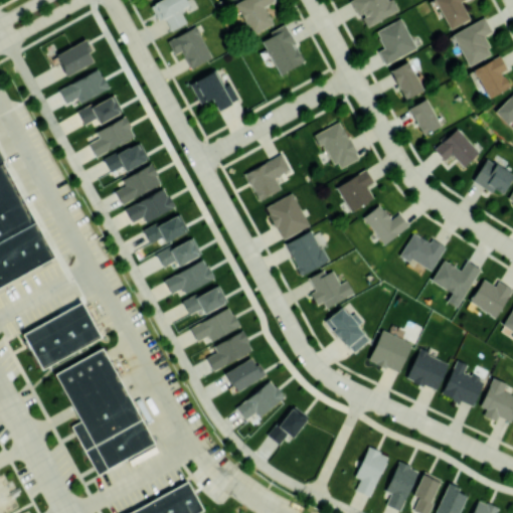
[(162,0),(186,0),(190,6),(181,11),(187,23),(172,31),(166,19),(164,20),(164,19),(160,21),(152,7),(156,5),(155,4),(162,0)]
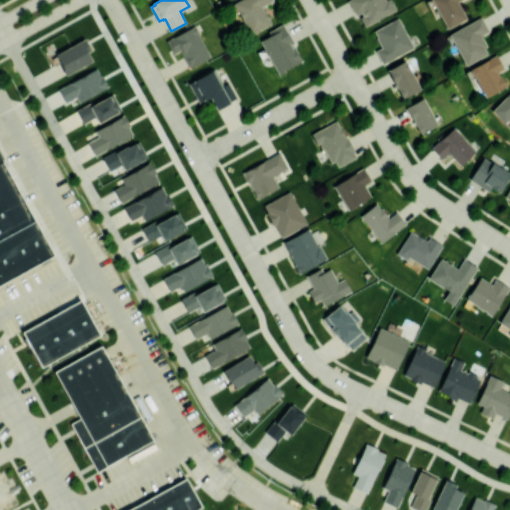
[(241,17),(234,5),(243,0),(272,0),(273,1),(263,7),(266,12),(267,12),(271,20),(270,20),(272,24),(251,36),(242,19),(241,17)]
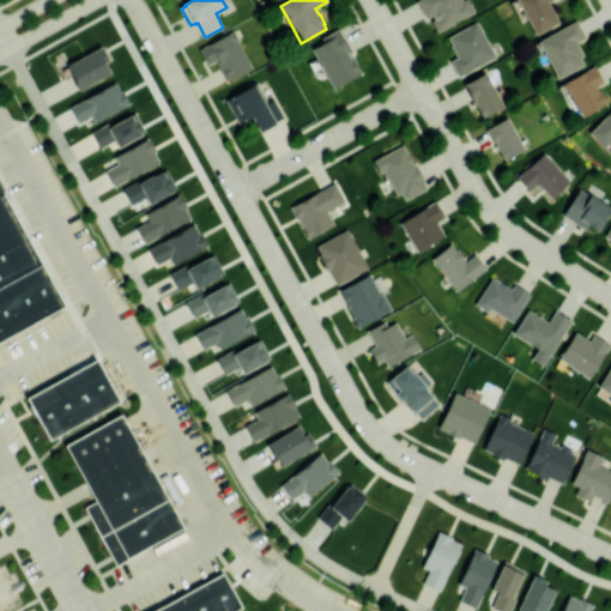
[(469,0),(476,12),(445,29),(442,31),(439,32),(433,23),(436,20),(435,18),(434,14),(427,18),(418,1),(419,0),(463,0),(464,2),(466,0),(469,0)]
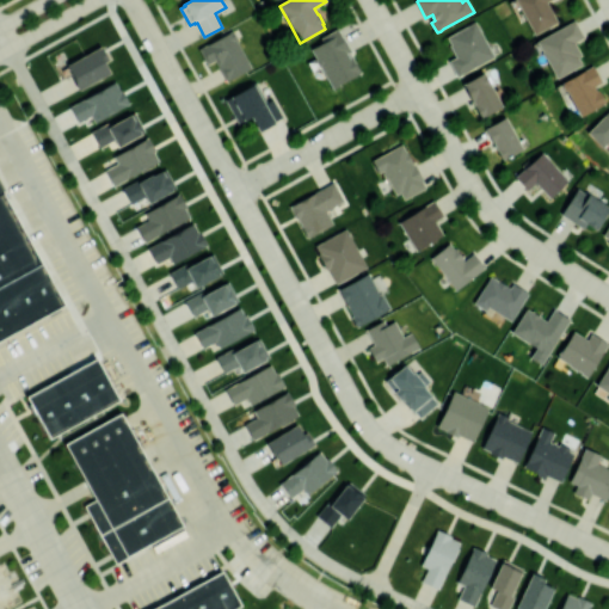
[(524,13),(516,0),(553,0),(547,4),(559,23),(536,36),(526,16),(524,13)]
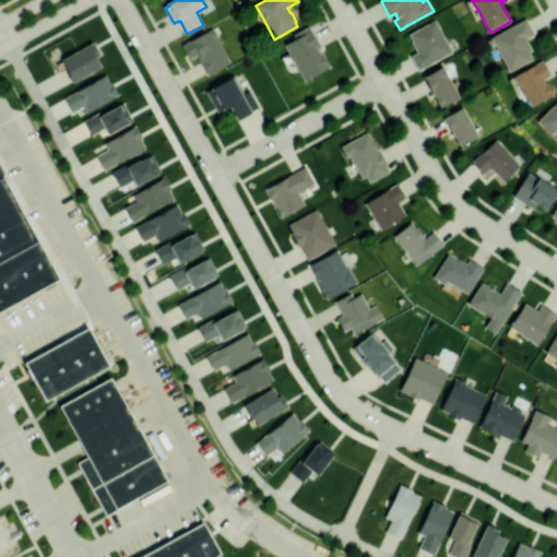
[(533,51),(530,54),(533,60),(510,73),(492,39),(511,27),(514,26),(516,25),(518,24),(526,19),(535,35),(526,40),(533,51)]
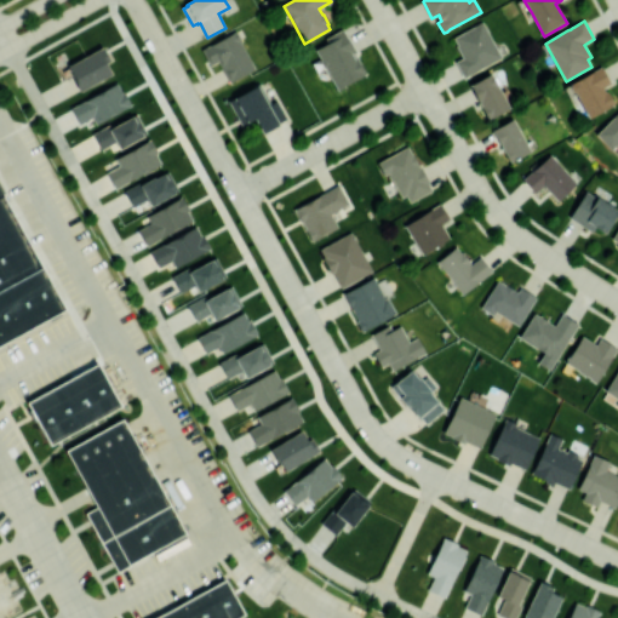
[(459,46),(455,39),(484,23),(503,58),(476,73),(474,74),(474,75),(473,75),(465,79),(457,63),(464,59),(457,47),(459,46)]
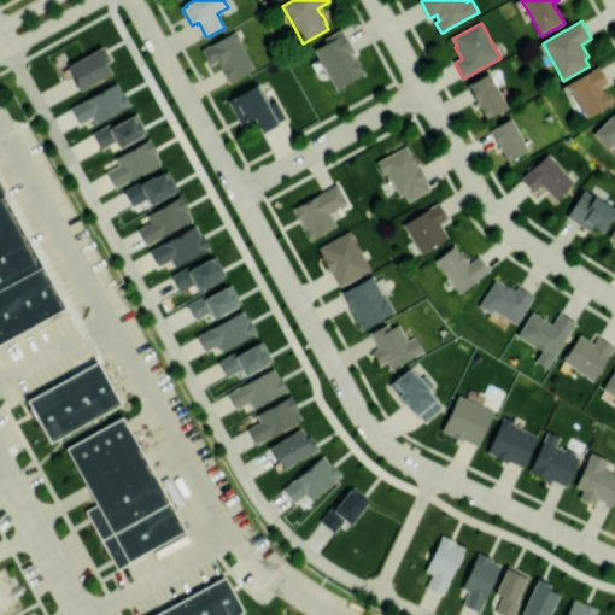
[(324,69),(323,69),(318,62),(320,60),(315,51),(327,44),(324,40),(343,30),(356,53),(352,56),(353,58),(355,57),(365,75),(363,76),(361,77),(344,87),(345,88),(338,92),(337,91),(337,89),(324,69)]
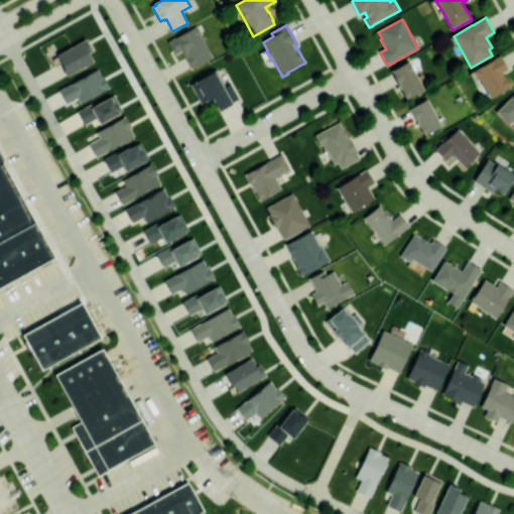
[(175,39),(177,38),(195,28),(197,27),(198,26),(203,35),(201,36),(214,58),(193,70),(182,52),(176,55),(168,43),(175,39)]
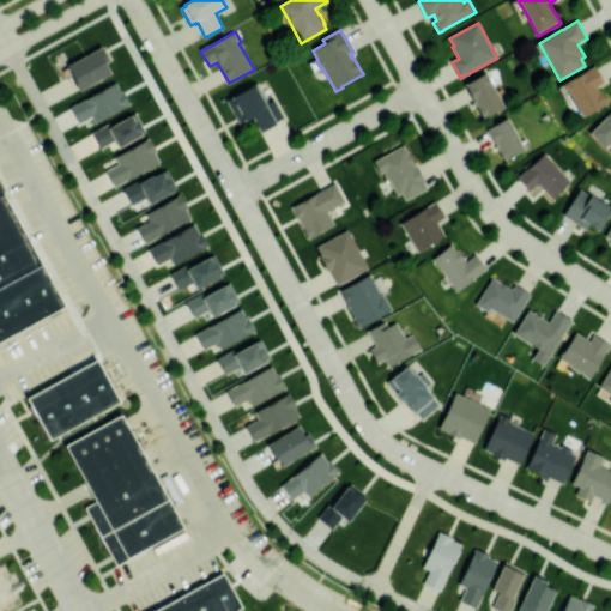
[(73,76),(68,67),(103,48),(110,61),(106,64),(112,74),(80,91),(72,76),(73,76)]
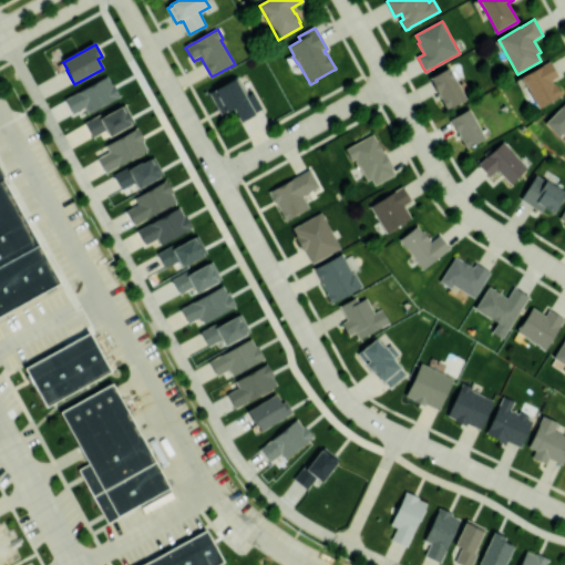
[(552,82),(554,85),(556,84),(562,95),(561,96),(560,98),(540,109),(526,85),(525,85),(522,79),(523,78),(542,67),(544,67),(551,62),(560,78),(552,82)]
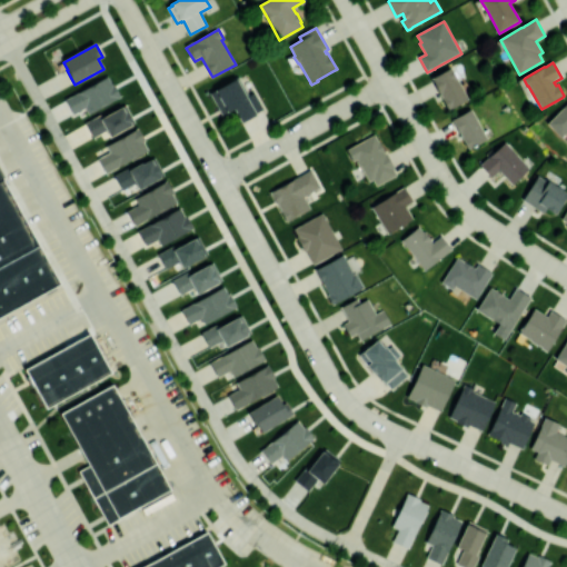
[(451,69),(468,100),(449,110),(433,79),(451,69)]
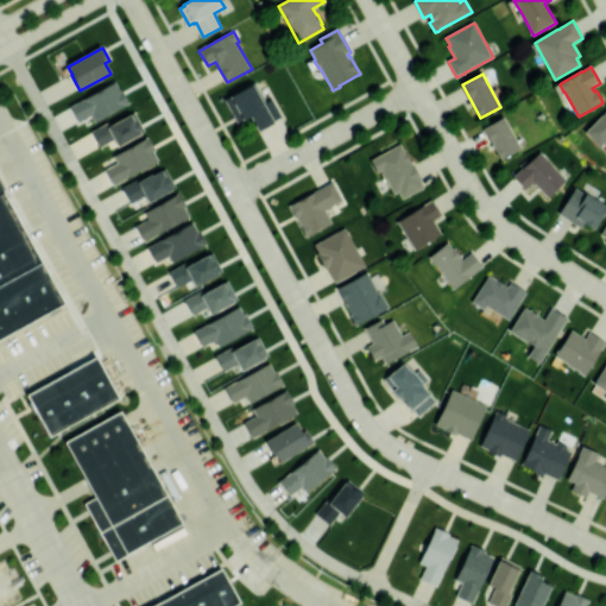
[(88,98),(115,82),(120,92),(122,90),(130,105),(128,106),(127,106),(95,124),(92,117),(80,124),(70,107),(83,100),(88,98)]
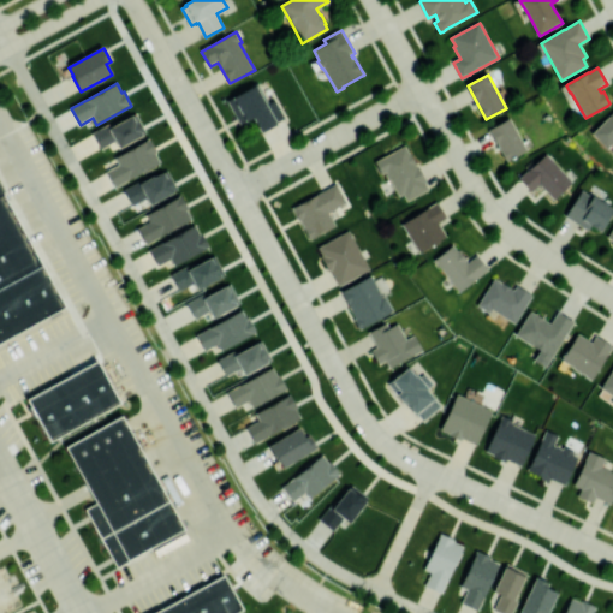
[(239,95),(242,94),(256,85),(279,125),(262,135),(254,119),(240,126),(227,102),(239,95)]
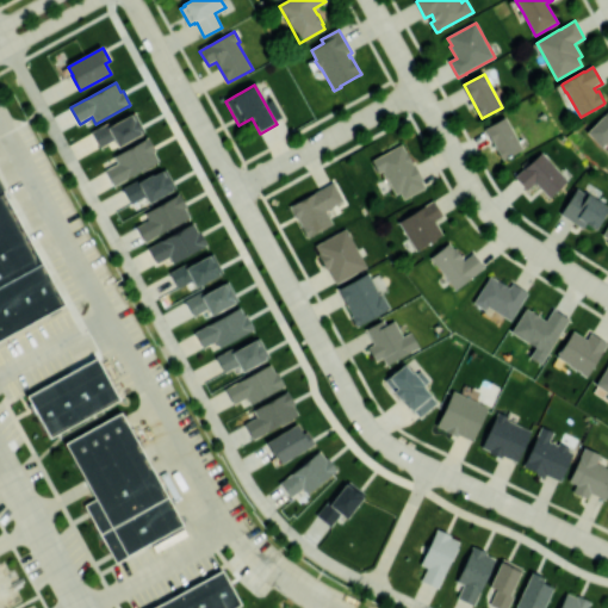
[(607,144),(602,149),(588,134),(607,112),(607,144)]
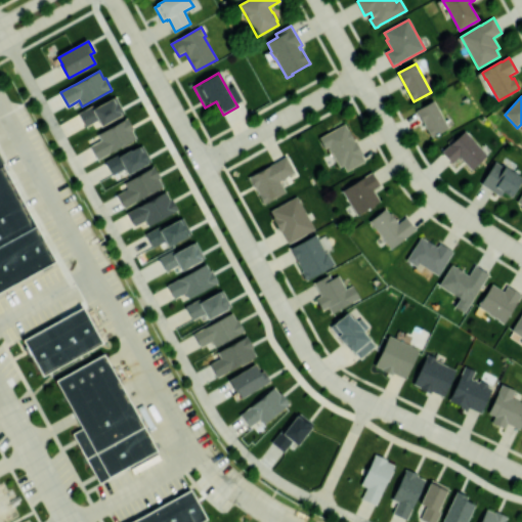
[(95,110),(117,97),(125,114),(101,127),(98,121),(87,128),(79,114),(93,106),(95,110)]
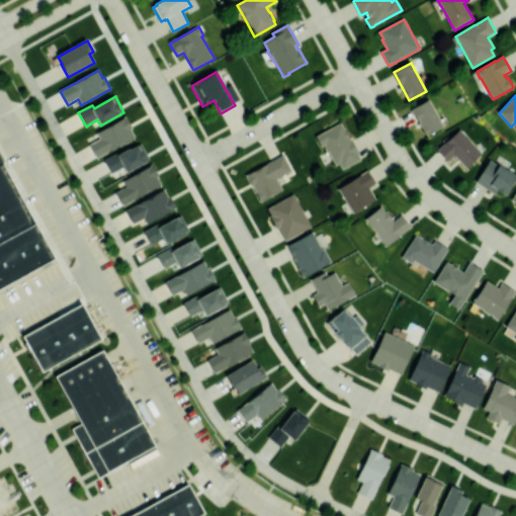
[(429,100),(444,127),(427,137),(412,109),(429,100)]
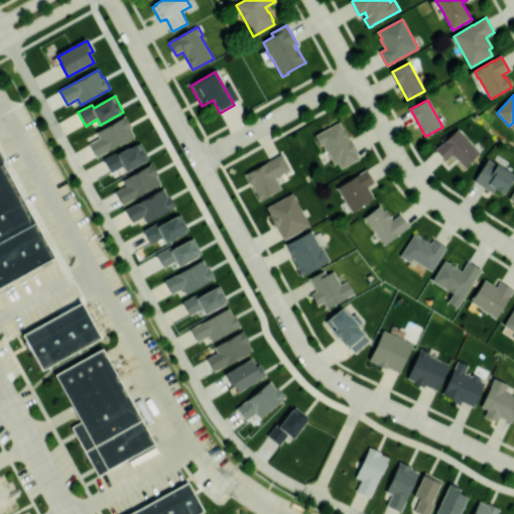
[(132,128),(131,129),(135,137),(109,151),(107,152),(97,158),(90,145),(100,139),(97,133),(122,119),(125,118),(126,117),(132,128)]
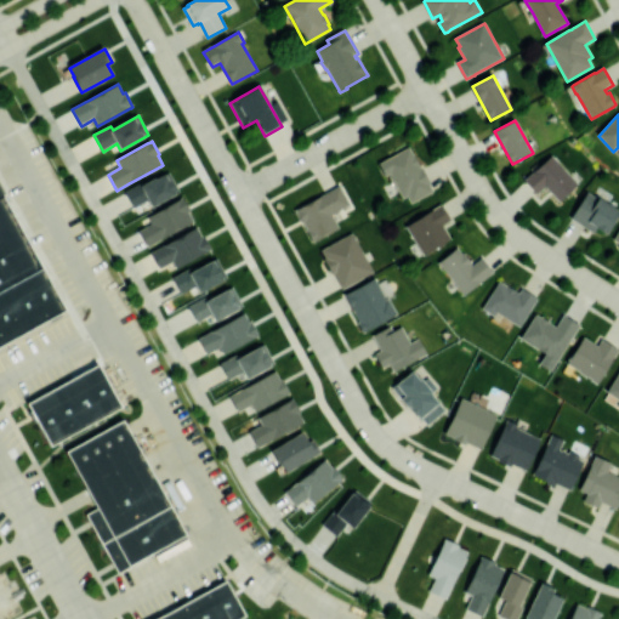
[(390,177),(391,177),(390,175),(386,176),(380,164),(387,160),(390,159),(409,148),(421,169),(422,168),(431,185),(430,185),(433,192),(412,204),(408,197),(403,199),(393,182),(392,183),(390,177)]
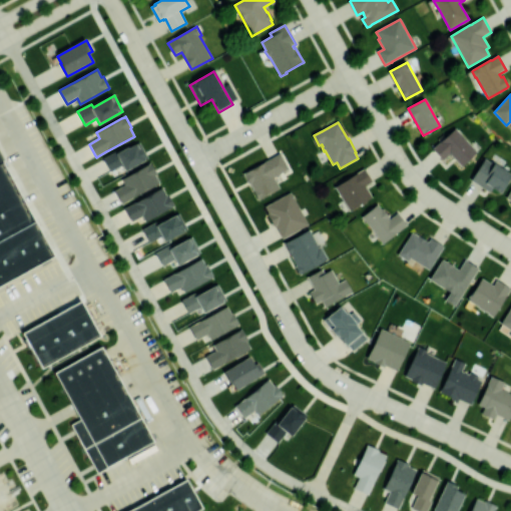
[(451,154),(444,160),(433,149),(440,143),(443,141),(456,128),(478,152),(462,167),(451,154)]
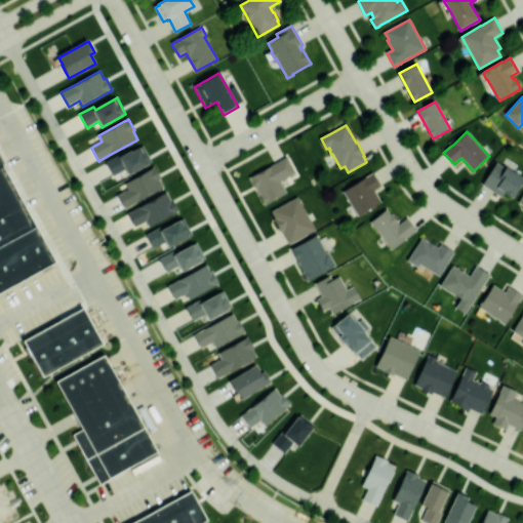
[(131,151),(132,152),(144,146),(152,163),(129,175),(126,169),(114,176),(107,162),(120,155),(121,157),(131,151)]
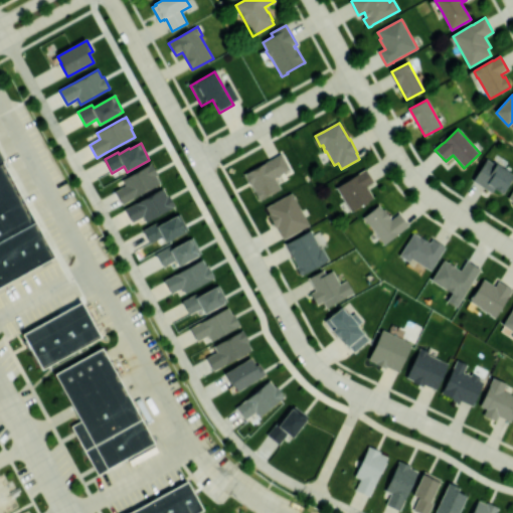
[(0,295),(59,262),(0,154),(0,295)]
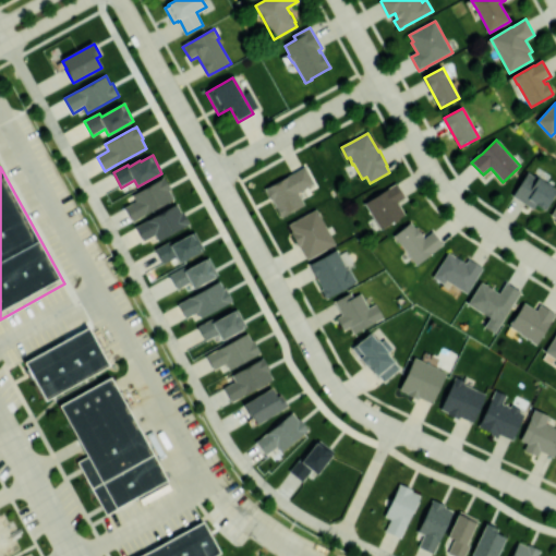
[(273,204),(265,190),(305,168),(314,185),(299,193),(305,206),(280,219),(274,206),(273,204)]
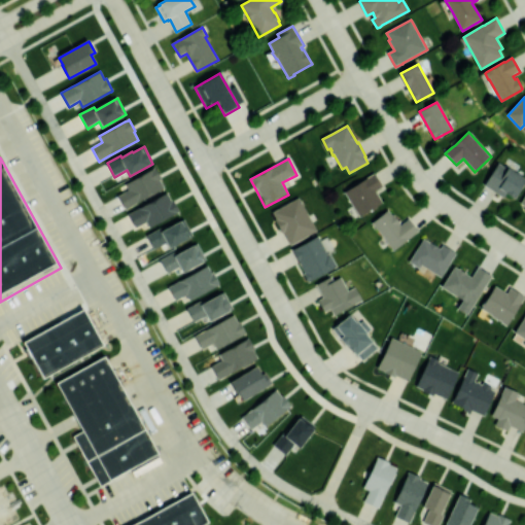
[(508,169),(509,169),(524,179),(524,183),(515,199),(506,194),(504,198),(485,186),(498,164),(508,169)]
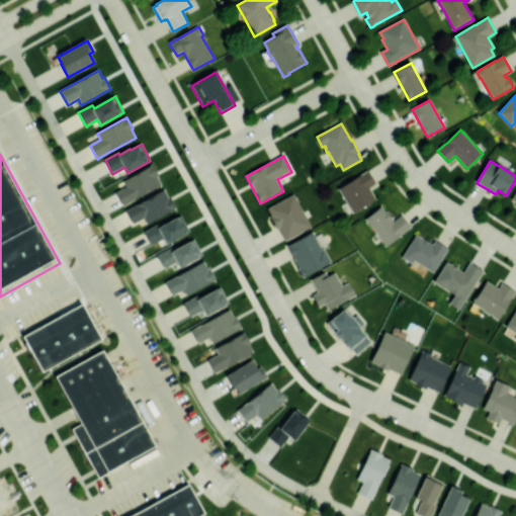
[(159,176),(158,177),(162,185),(136,199),(134,200),(123,206),(116,193),(126,187),(123,181),(149,167),(152,166),(153,165),(159,176)]
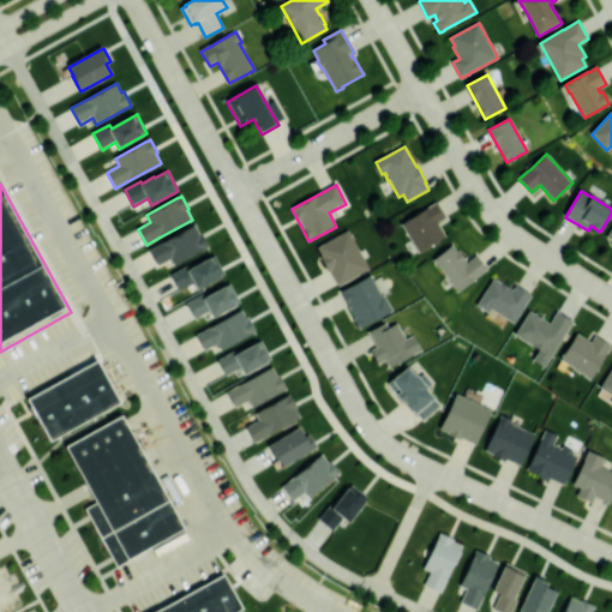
[(412,240),(411,239),(402,225),(437,203),(447,219),(438,223),(447,237),(420,253),(412,240)]
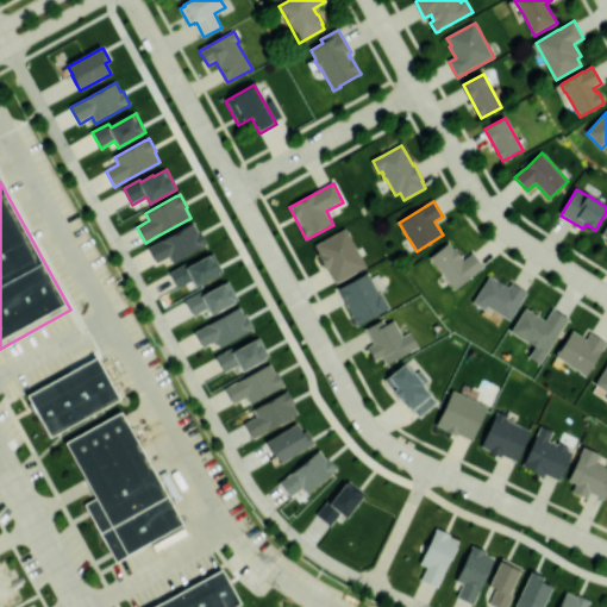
[(166,239),(194,224),(199,232),(200,232),(208,245),(206,246),(205,248),(173,264),(169,257),(157,264),(148,249),(161,242),(166,239)]
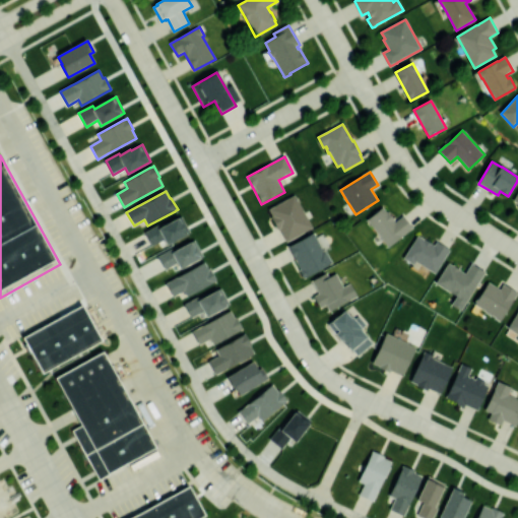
[(271,217),(273,216),(269,209),(296,196),(313,230),(287,243),(280,230),(278,231),(271,217)]
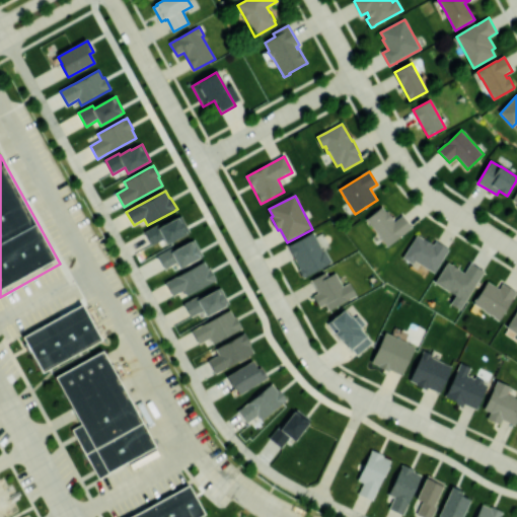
[(402,216),(413,228),(403,234),(401,236),(388,247),(367,220),(382,208),(386,213),(387,212),(394,220),(393,221),(394,222),(402,216)]
